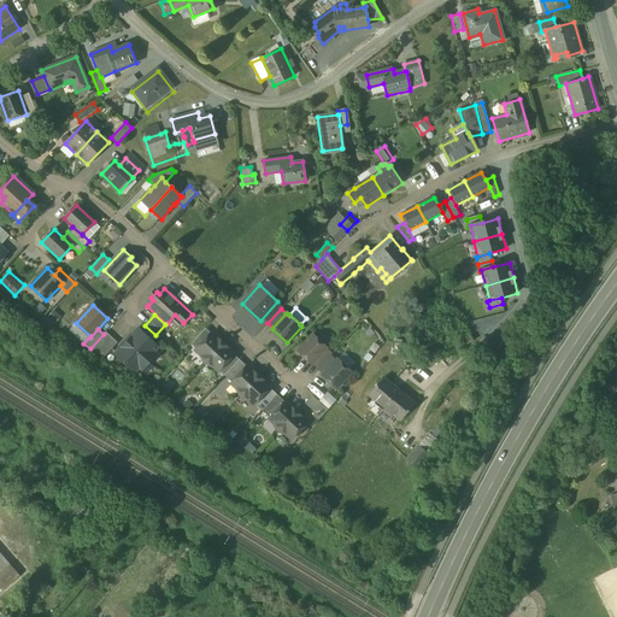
[(158,347),(137,329),(127,341),(148,362),(156,354),(153,352),(158,347)]
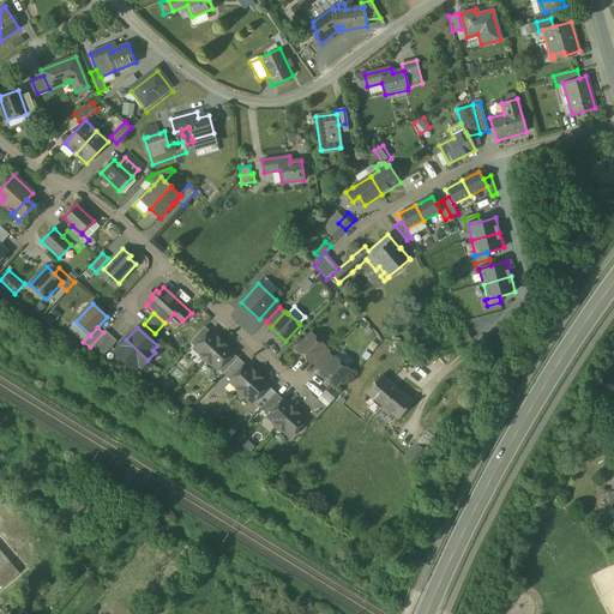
[(118,341),(106,330),(103,332),(90,347),(104,355),(118,341)]
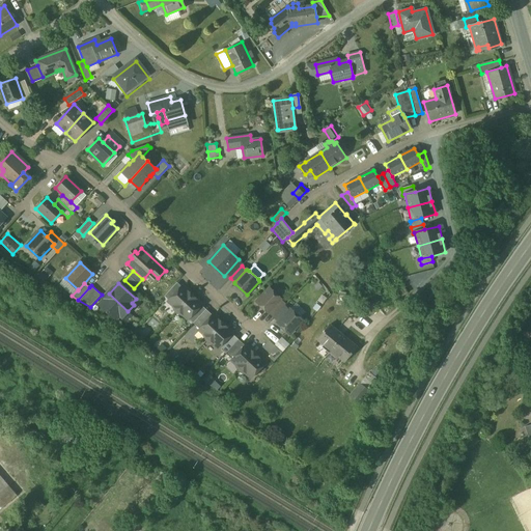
[(169,301),(168,302),(177,311),(192,295),(183,285),(173,296),(169,301)]
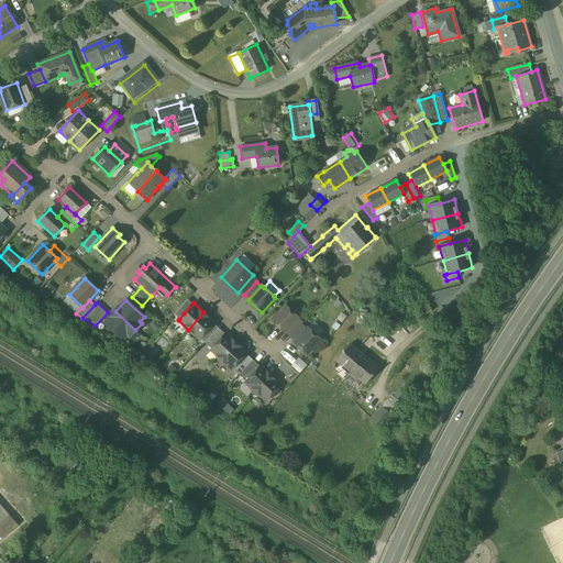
[(429,305),(418,311),(421,318),(432,311),(429,305)]
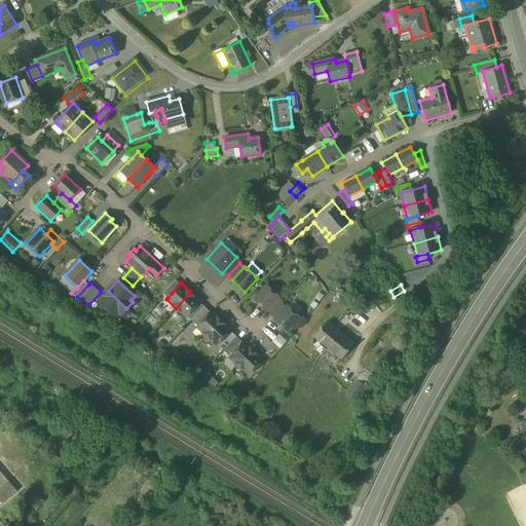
[(278,297),(266,286),(254,299),(266,310),(278,297)]
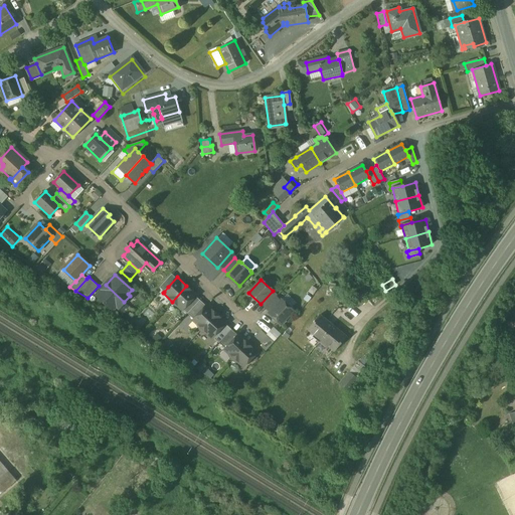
[(163,283),(159,288),(164,292),(168,287),(163,283)]
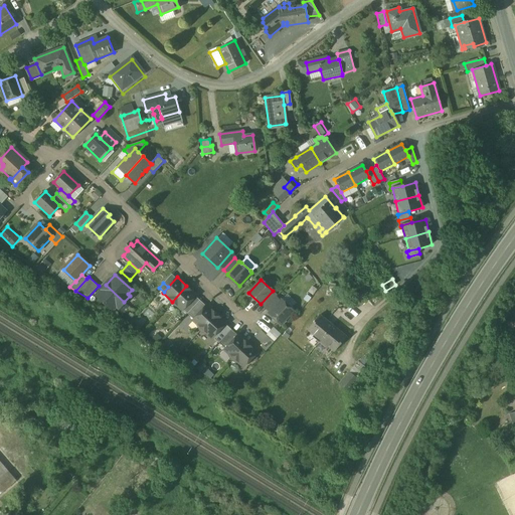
[(106,285),(97,295),(113,310),(116,306),(119,309),(124,302),(106,285)]
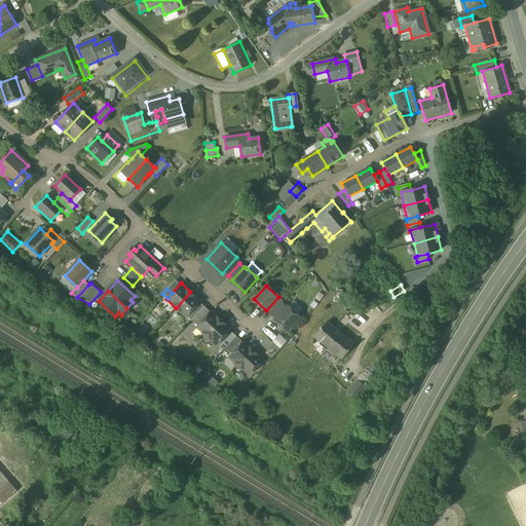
[(190,292),(176,308),(186,317),(187,315),(191,311),(200,301),(190,292)]
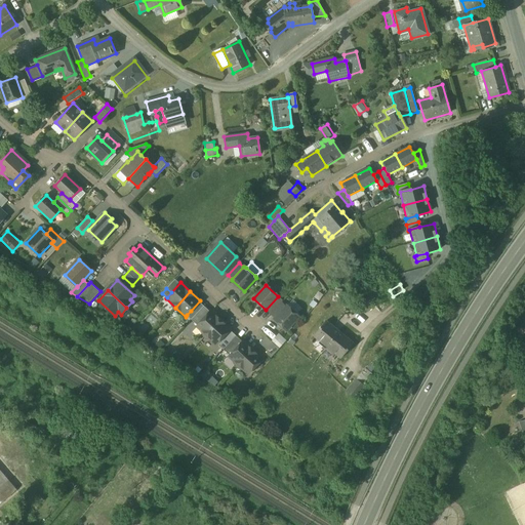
[(392,303),(382,293),(377,297),(380,301),(375,306),(380,312),(392,303)]
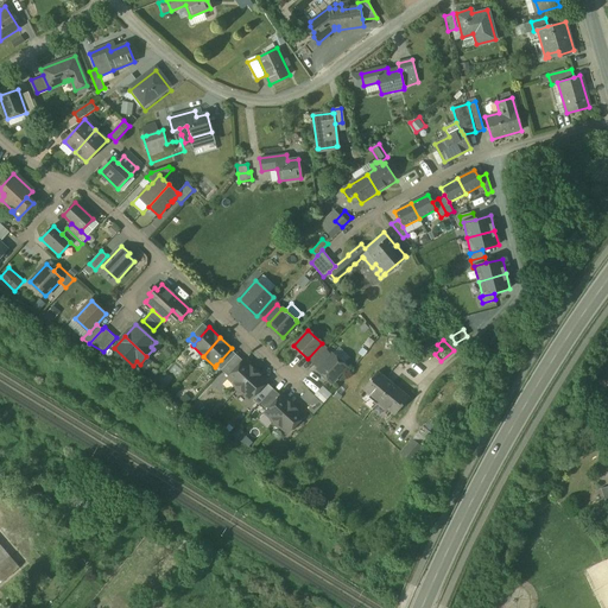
[(322,343),(308,359),(314,363),(325,350),(325,349),(328,348),(322,343)]
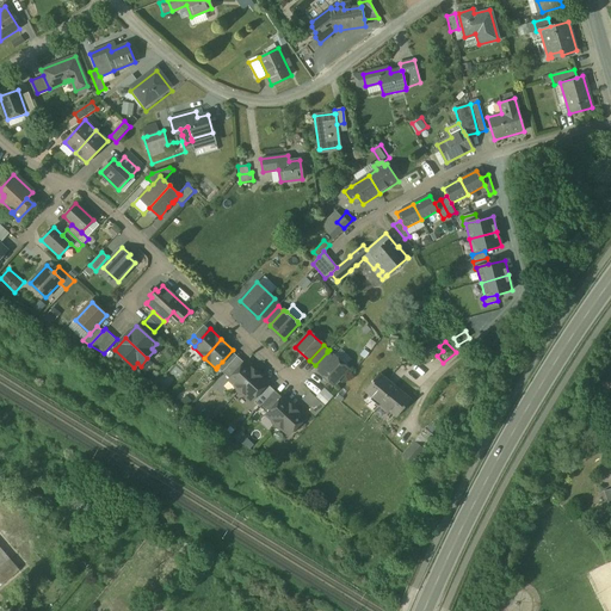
[(327,352),(315,365),(320,370),(333,357),(327,352)]
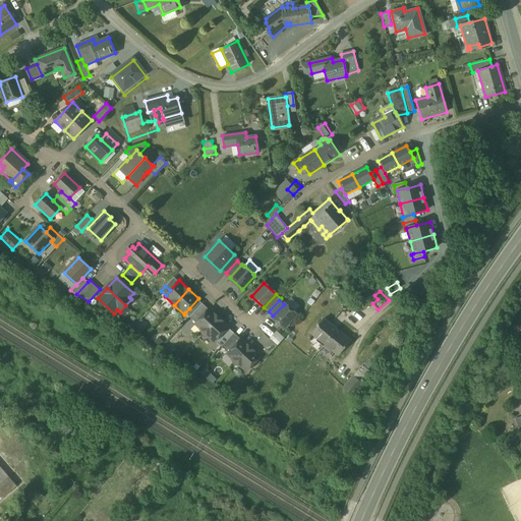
[(193,312),(189,316),(195,323),(209,309),(201,303),(193,312)]
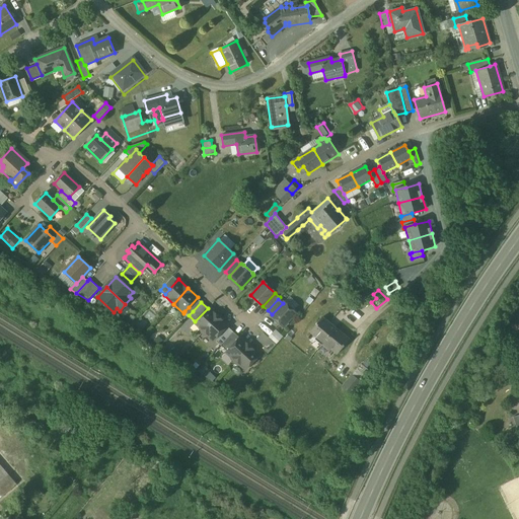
[(296,313),(284,302),(283,303),(272,314),(271,315),(283,326),(296,313)]
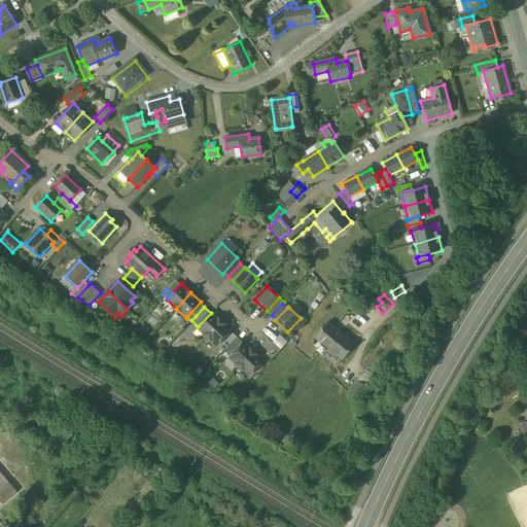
[(196,316),(191,312),(187,316),(191,321),(191,320),(196,316)]
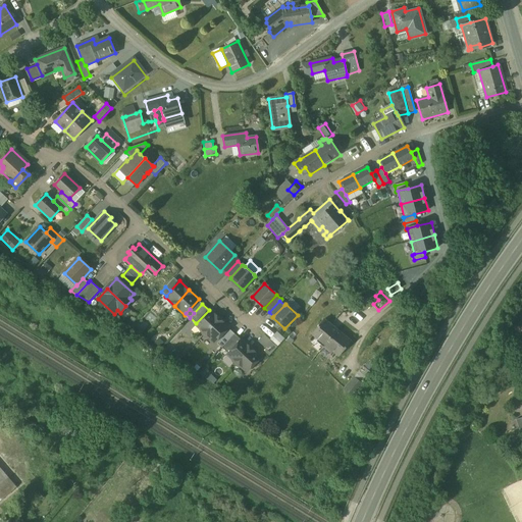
[(196,323),(195,324),(205,333),(219,318),(210,309),(196,323)]
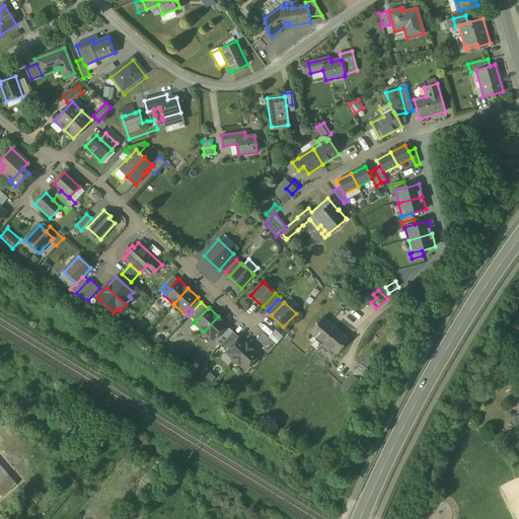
[(218,316),(204,331),(213,341),(228,325),(218,316)]
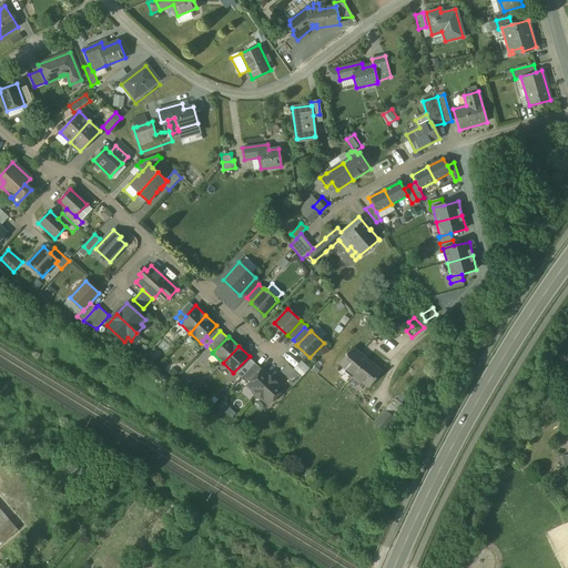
[(367,359),(352,347),(340,363),(354,375),(367,359)]
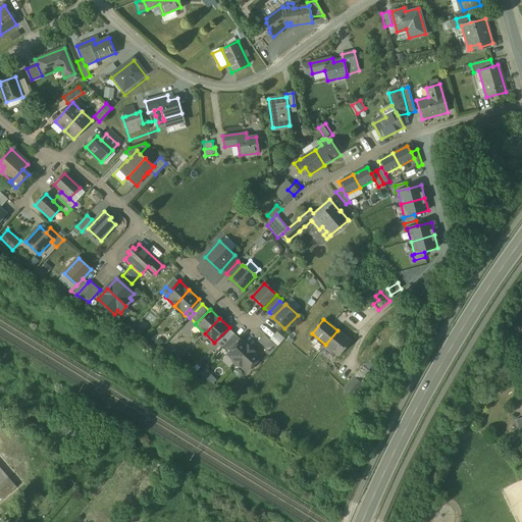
[(268,335),(278,345),(284,337),(274,328),(268,335)]
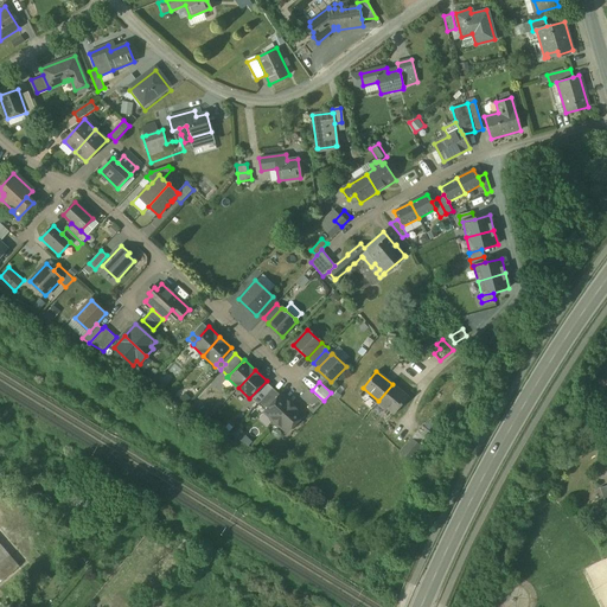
[(408,397),(393,384),(378,401),(394,414),(408,397)]
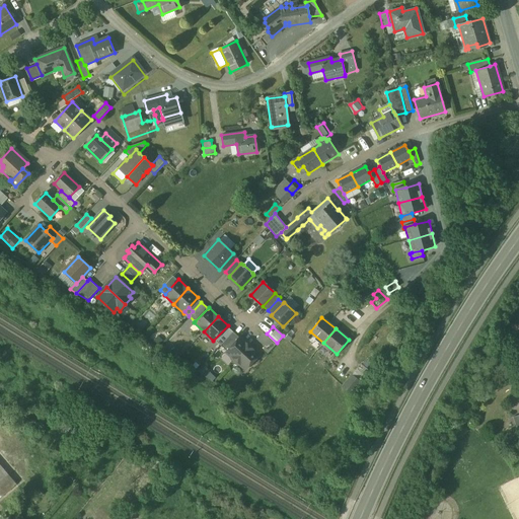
[(233,331),(220,346),(227,351),(239,338),(233,331)]
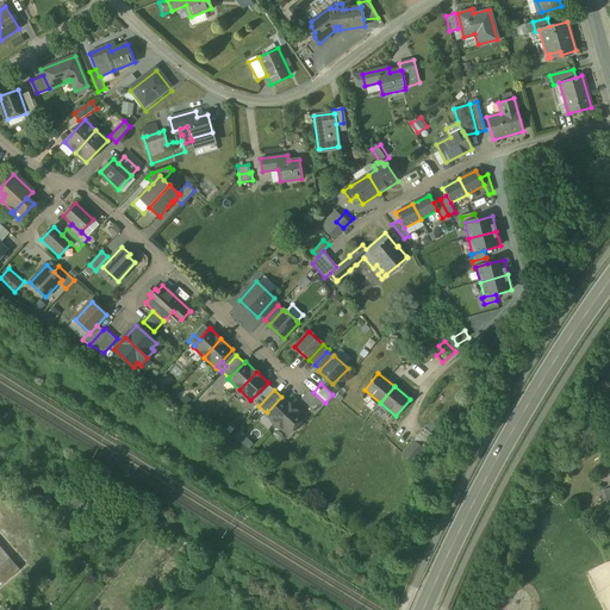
[(309,391),(300,399),(311,409),(318,400),(309,391)]
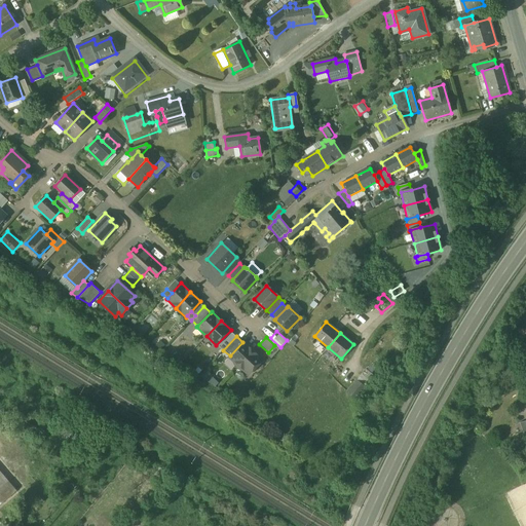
[(230,355),(229,357),(238,366),(253,350),(243,341),(242,342),(230,355)]
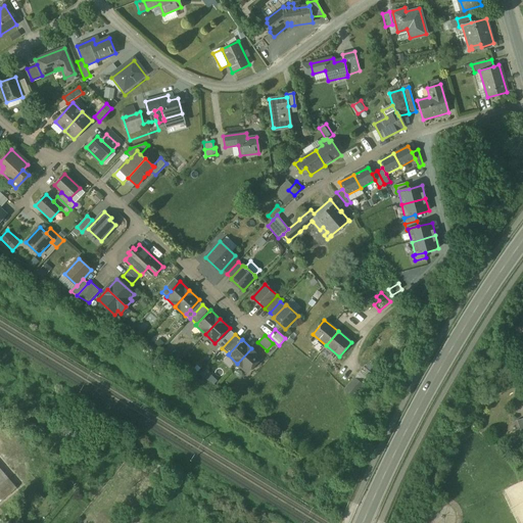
[(267,350),(265,352),(270,357),(278,348),(273,343),(267,350)]
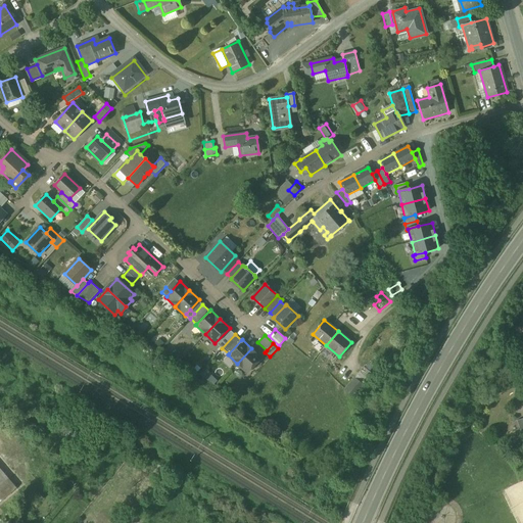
[(251,348),(237,364),(247,373),(262,358),(251,348)]
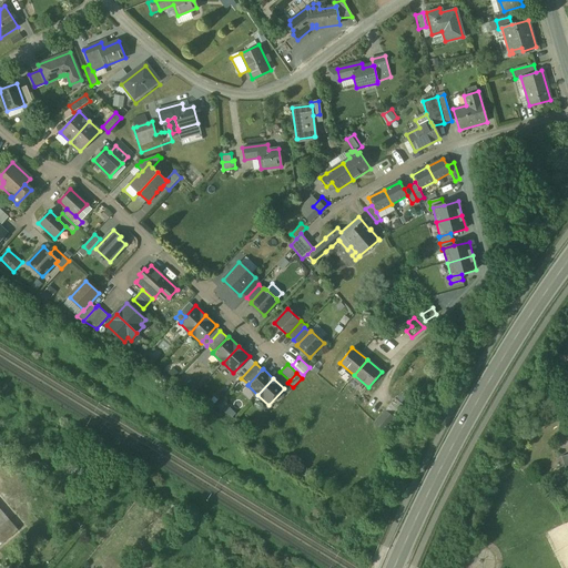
[(395,398),(386,409),(395,417),(405,406),(395,398)]
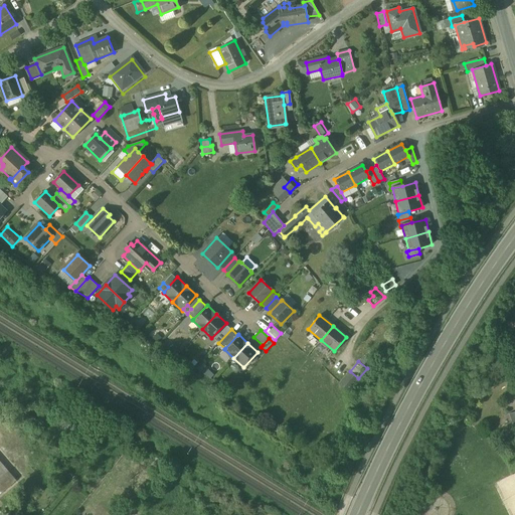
[(207,368),(199,380),(205,384),(213,373),(207,368)]
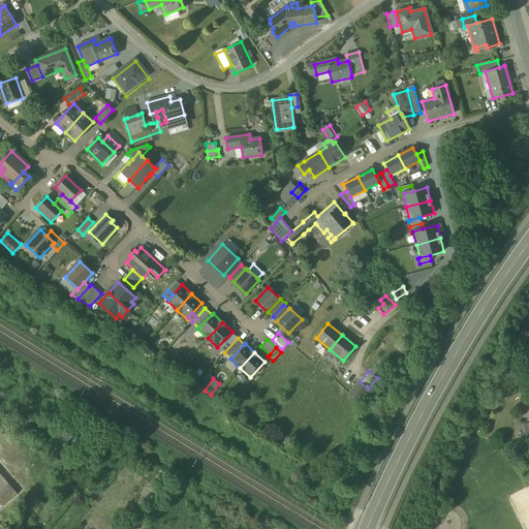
[(368,389),(360,381),(349,394),(358,401),(368,389)]
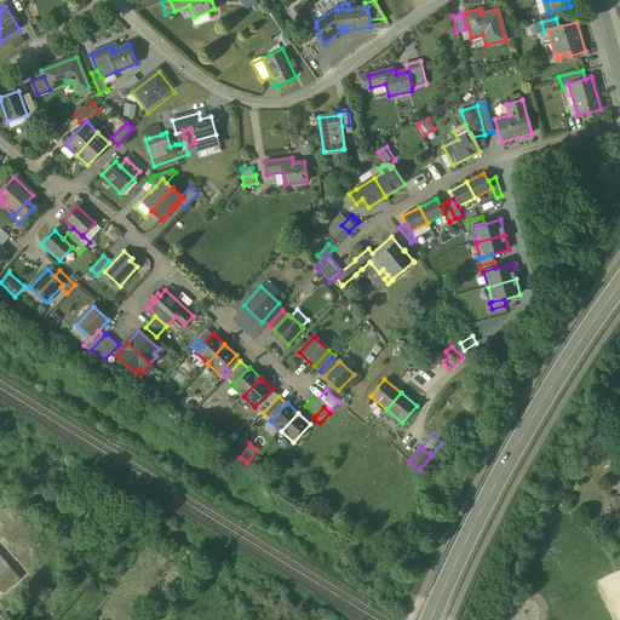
[(0,577),(11,568),(0,555),(0,577)]
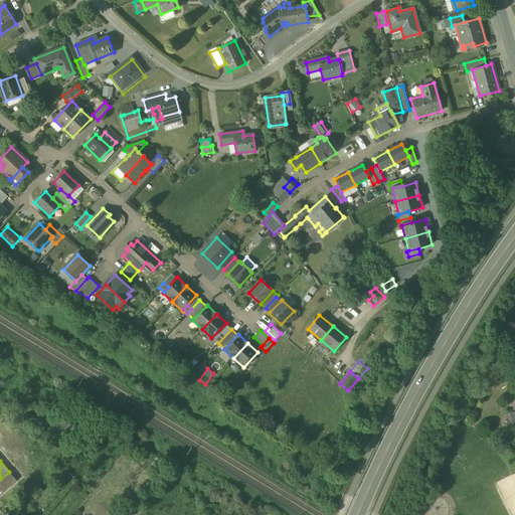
[(0,479),(0,494),(16,481),(9,472),(0,479)]
